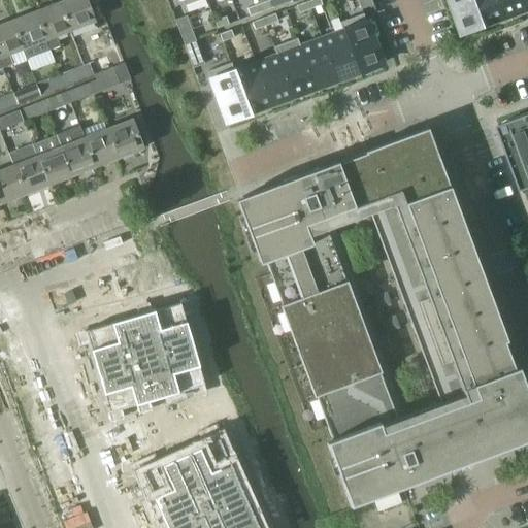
[(65,0),(60,2),(71,31),(95,22),(86,0),(65,0)]
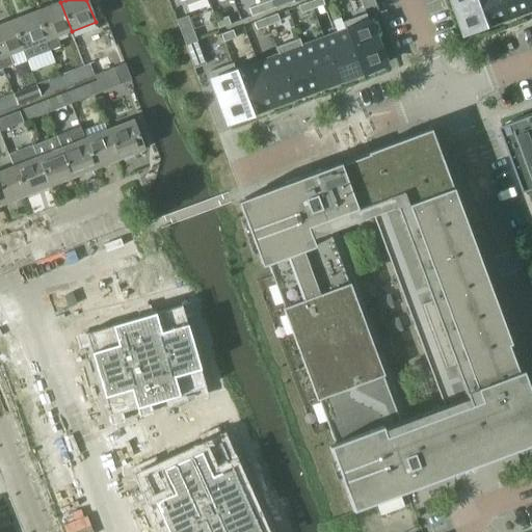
[(272,0),(259,0),(261,4),(263,9),(264,12),(275,8),(274,5),(272,0)]
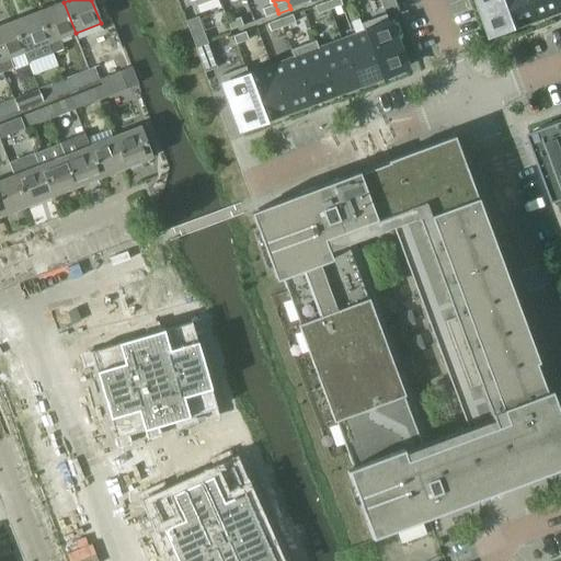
[(331,0),(328,1),(330,10),(343,6),(340,0),(331,0)]
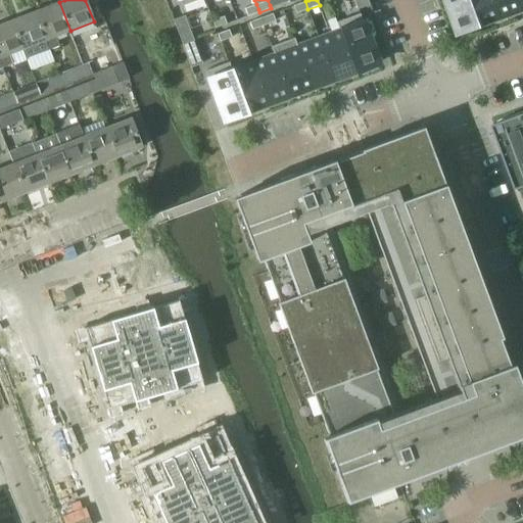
[(354,0),(359,9),(370,5),(368,0),(354,0)]
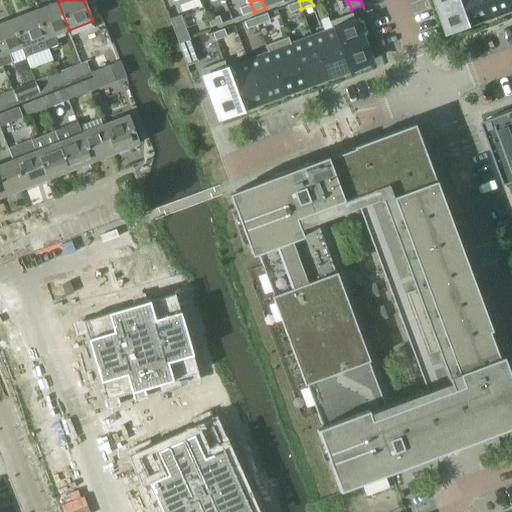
[(437,0),(450,33),(474,24),(465,0),(437,0)]
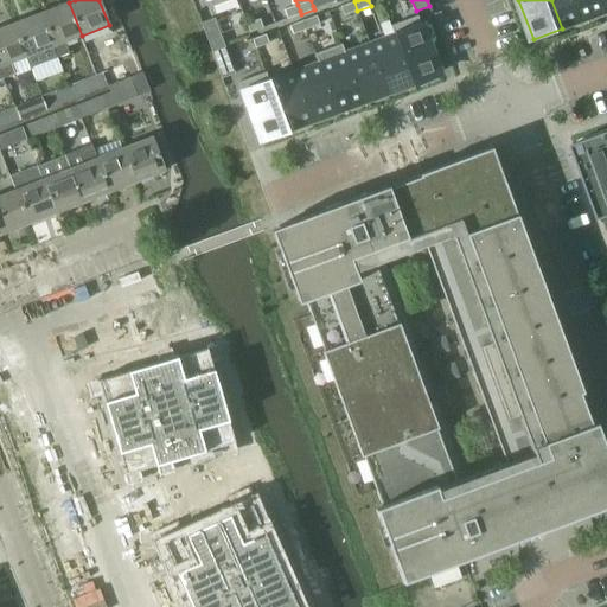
[(577,0),(551,0),(562,29),(585,19),(577,0)]
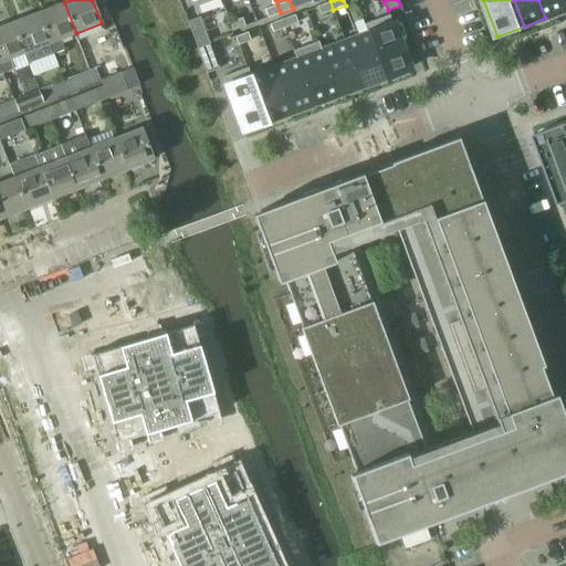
[(565,4),(564,0),(538,0),(545,18),(565,10),(565,4)]
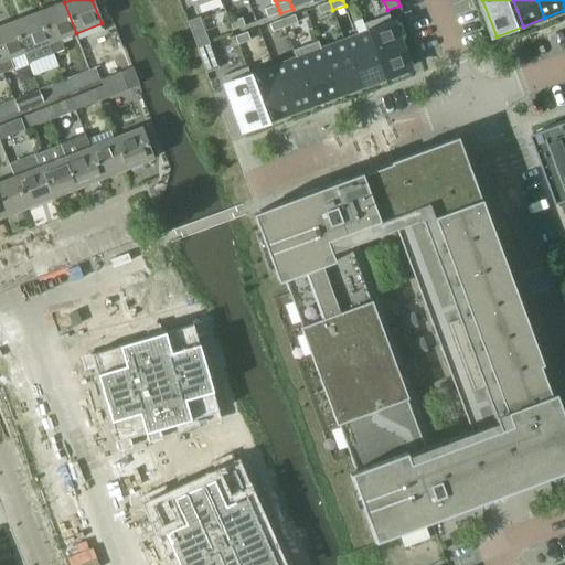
[(320,14),(332,10),(330,1),(317,7),(320,14)]
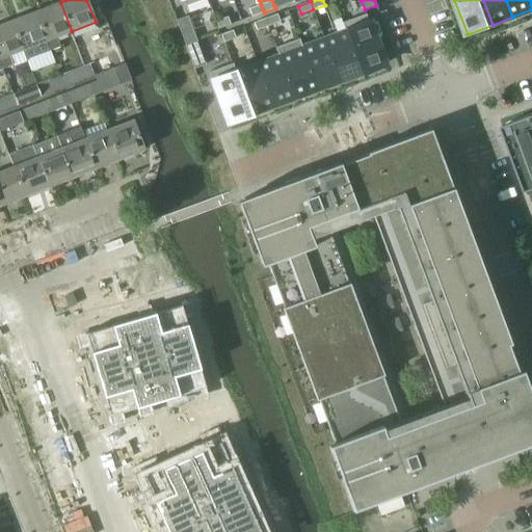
[(36,11),(51,50),(59,47),(56,37),(72,31),(60,2),(36,11)]
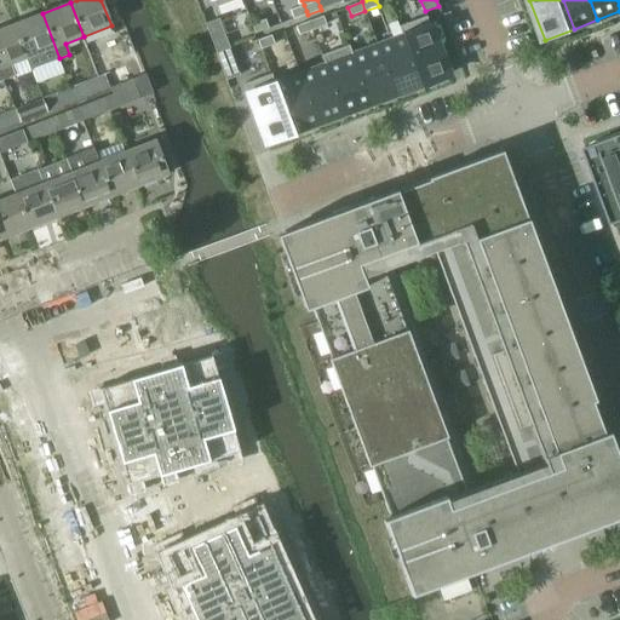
[(304,5),(290,11),(293,19),(308,15),(306,11),(304,5)]
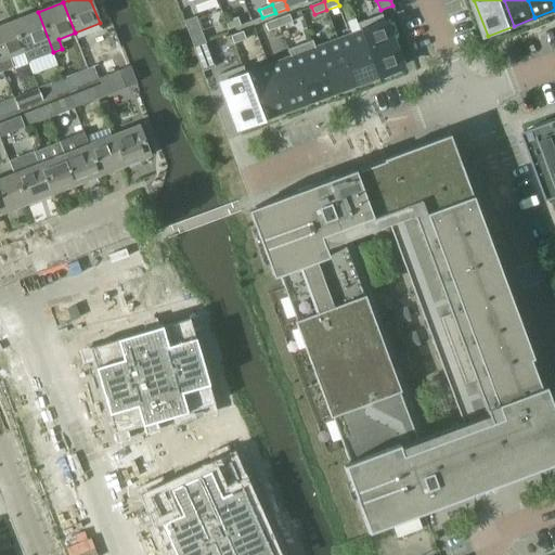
[(25,52),(24,53),(27,62),(53,52),(38,12),(13,22),(25,52)]
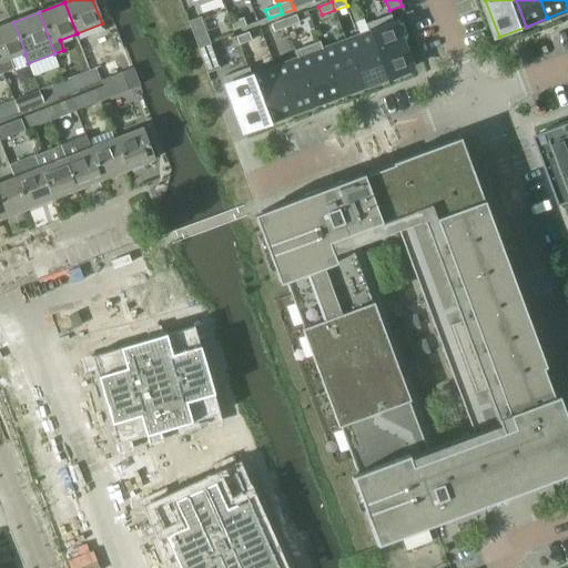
[(284,19),(286,28),(300,23),(296,14),(284,19)]
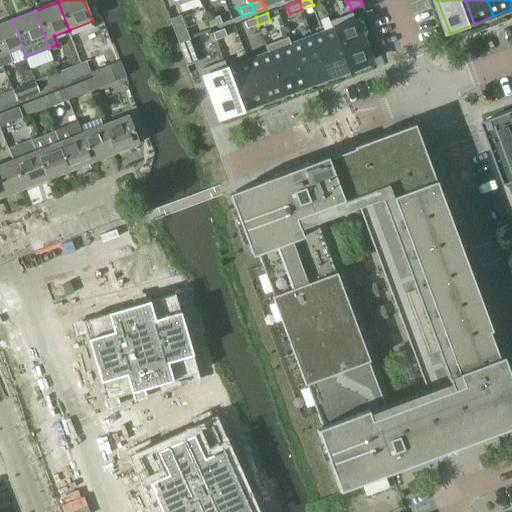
[(329,22),(332,29),(347,71),(371,62),(353,13),(329,22)]
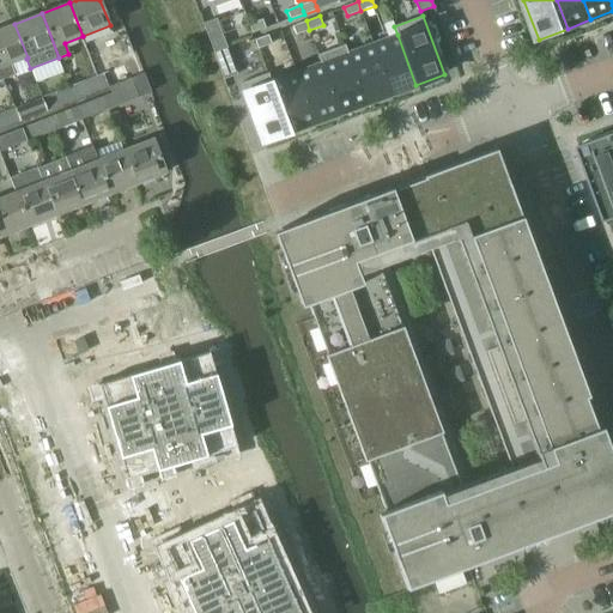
[(204,23),(214,52),(228,47),(217,18),(204,23)]
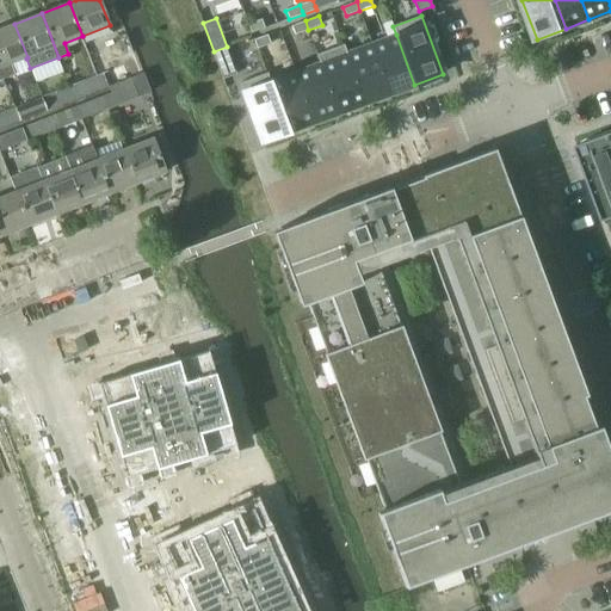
[(248,24),(252,34),(265,28),(261,19),(248,24)]
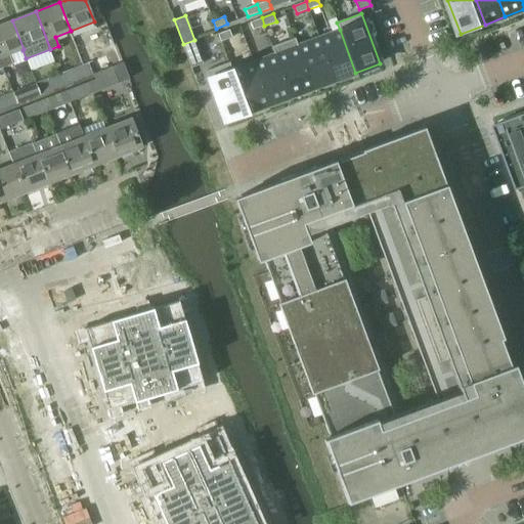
[(253,30),(264,26),(262,17),(250,23),(253,30)]
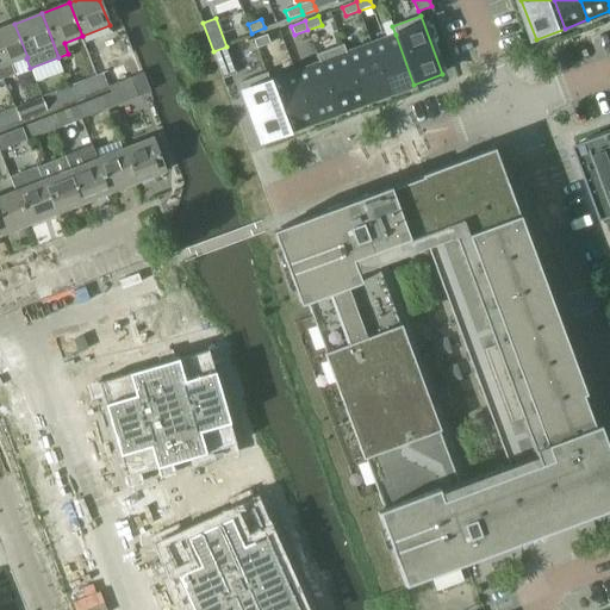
[(14,24),(0,29),(0,66),(5,78),(14,74),(11,64),(26,58),(27,57),(14,24)]
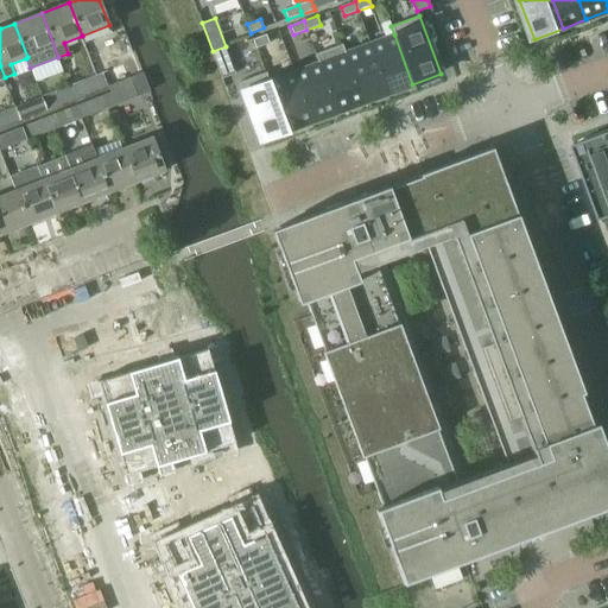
[(270,44),(266,35),(253,39),(257,49),(270,44)]
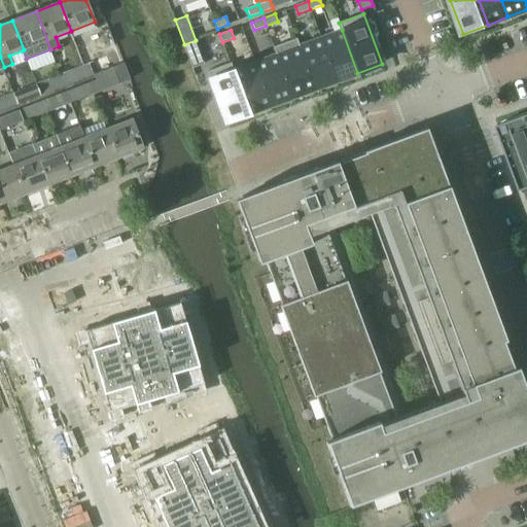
[(320,37),(337,80),(357,73),(342,30),(320,37)]
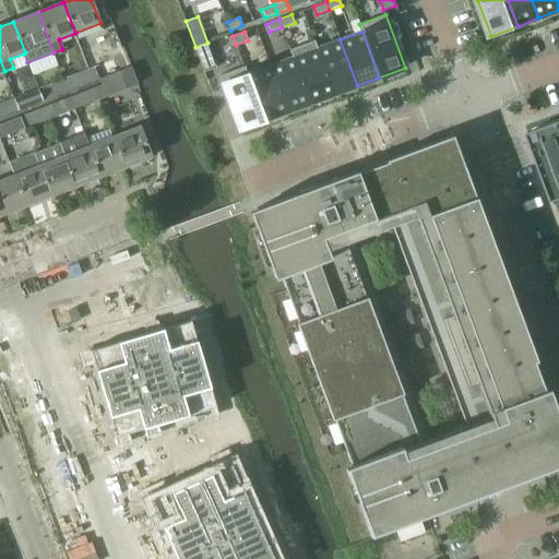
[(317,48),(334,94),(357,85),(340,39),(318,48),(317,48)]
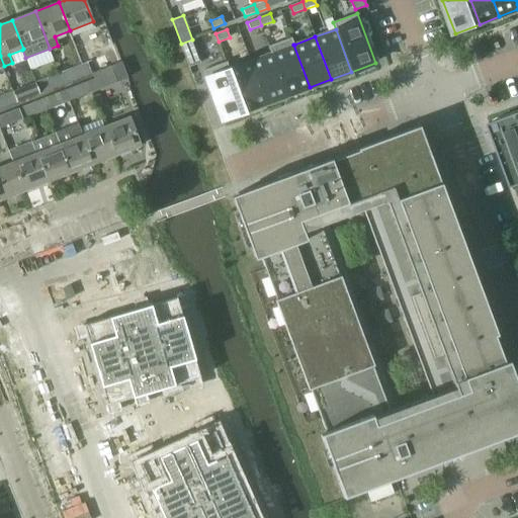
[(272,53),(287,95),(310,87),(293,45),(294,45),(292,37),(269,46),(272,53)]
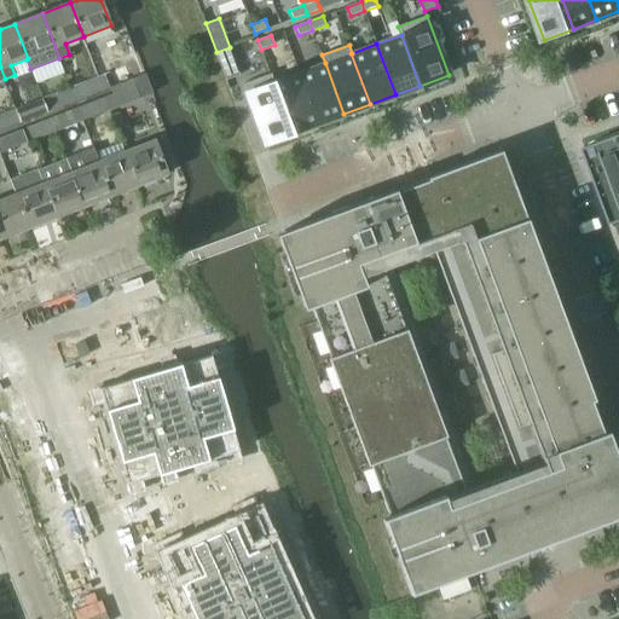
[(239,75),(230,47),(217,52),(226,80),(239,75)]
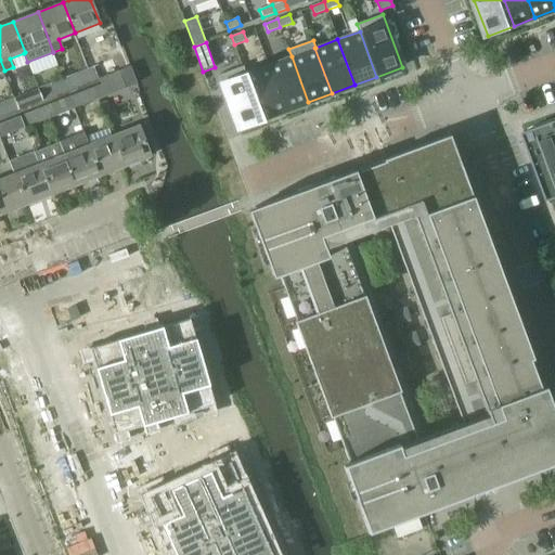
[(99,66),(89,69),(93,81),(100,78),(101,81),(119,74),(120,74),(118,71),(129,67),(121,48),(111,52),(97,59),(99,66)]
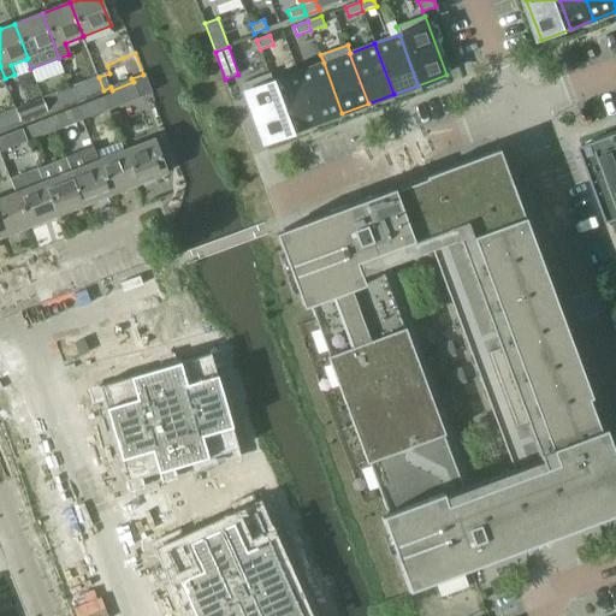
[(297,72),(317,123),(342,113),(324,63),(297,72)]
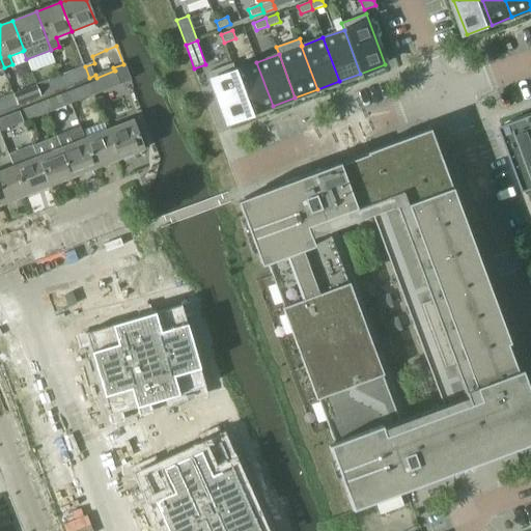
[(235,71),(252,114),(273,106),(256,62),(235,71)]
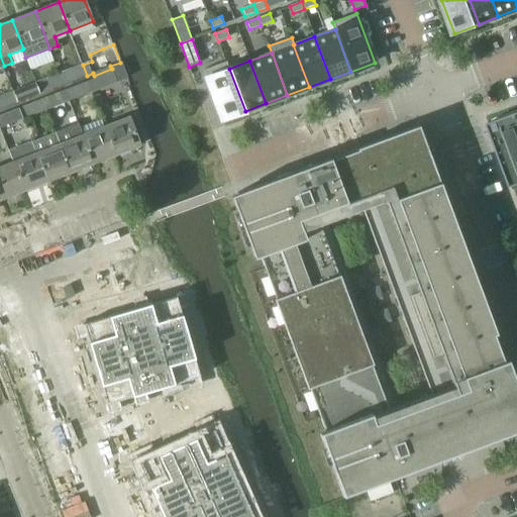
[(245,111),(229,69),(226,62),(203,70),(221,119),(245,111)]
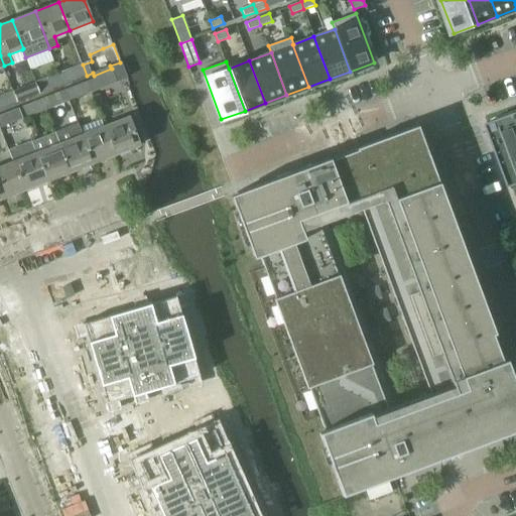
[(83,65),(59,74),(63,85),(87,76),(83,65)]
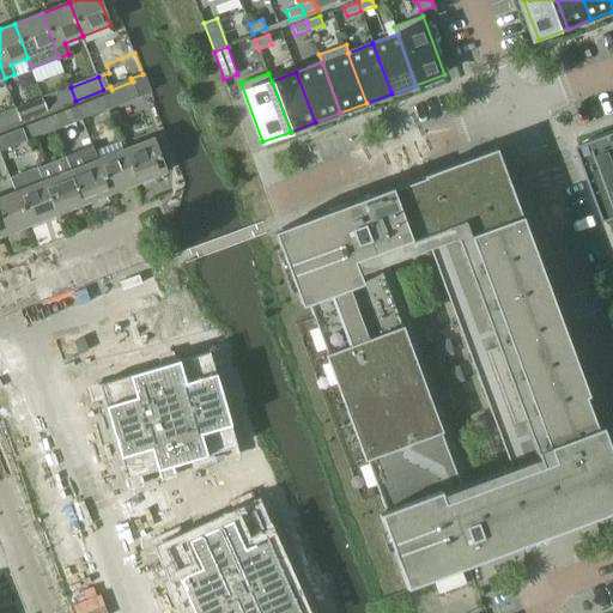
[(113,93),(104,96),(109,109),(138,98),(133,82),(132,82),(111,90),(113,93)]
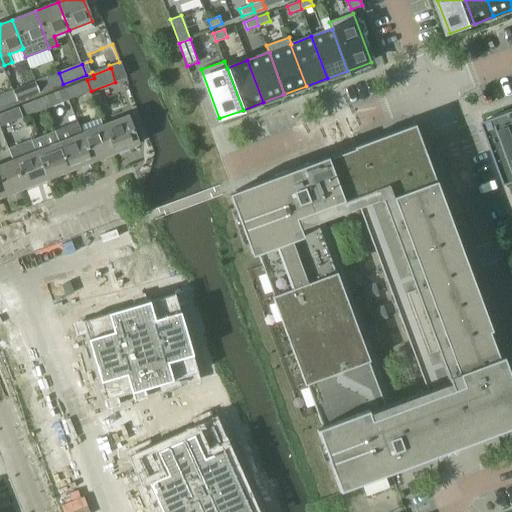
[(59,73),(36,82),(40,92),(63,84),(59,73)]
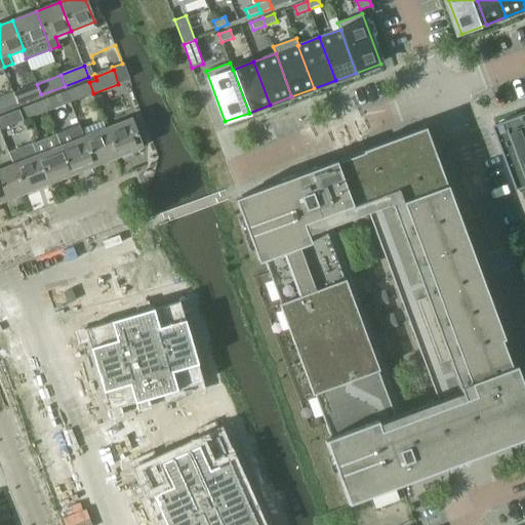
[(89,82),(67,91),(71,102),(93,93),(89,82)]
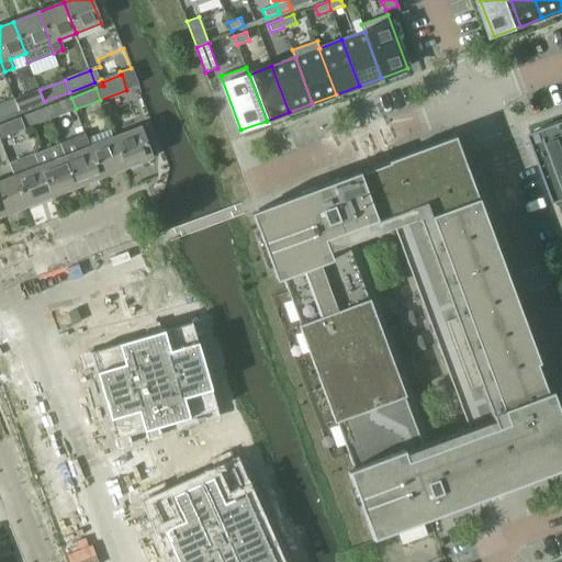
[(40,90),(15,100),(20,111),(44,101),(40,90)]
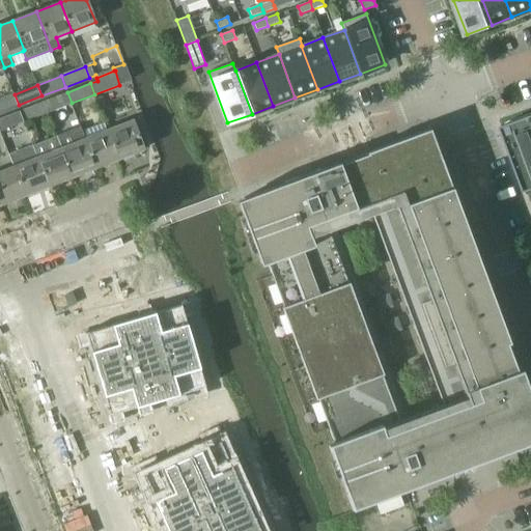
[(67,92),(44,102),(48,112),(72,103),(67,92)]
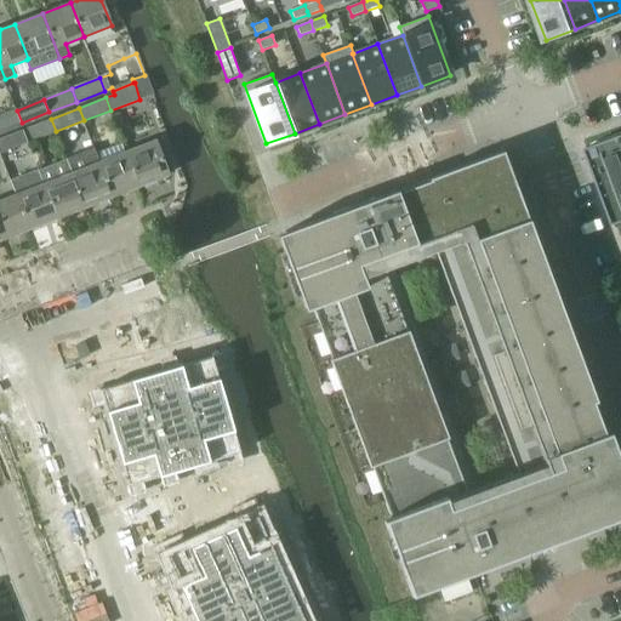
[(17,110),(0,117),(0,130),(22,123),(17,110)]
